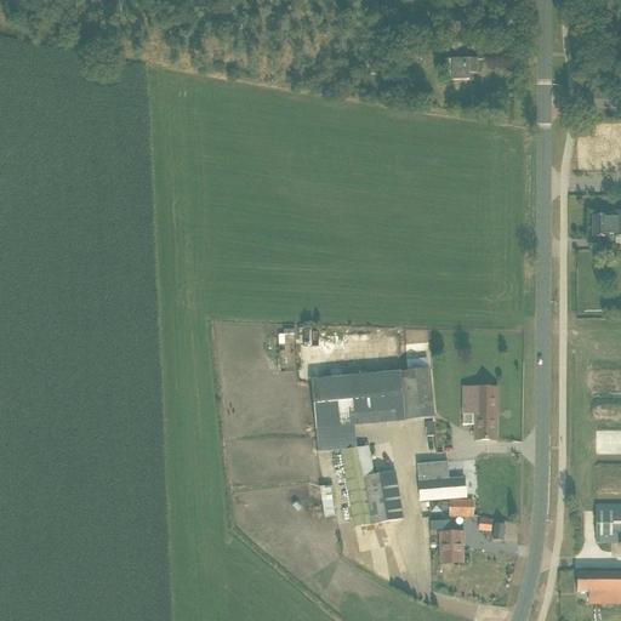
[(483,52),(467,52),(468,39),(453,39),(453,51),(461,51),(461,61),(454,61),(454,81),(469,81),(469,74),(477,74),(477,61),(483,61),(483,52)]
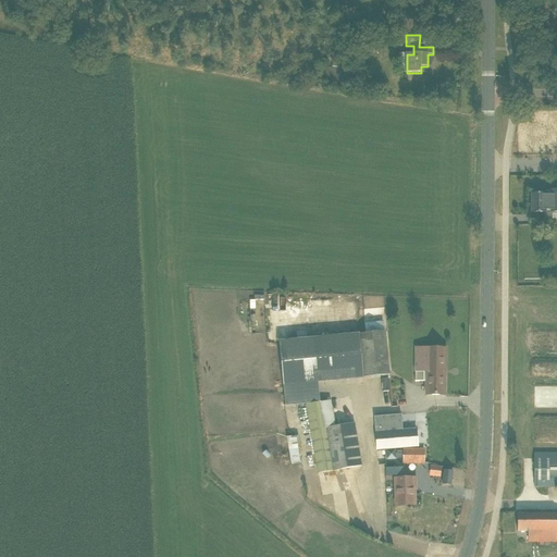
[(374,46),(364,46),(364,54),(374,54),(374,46)]
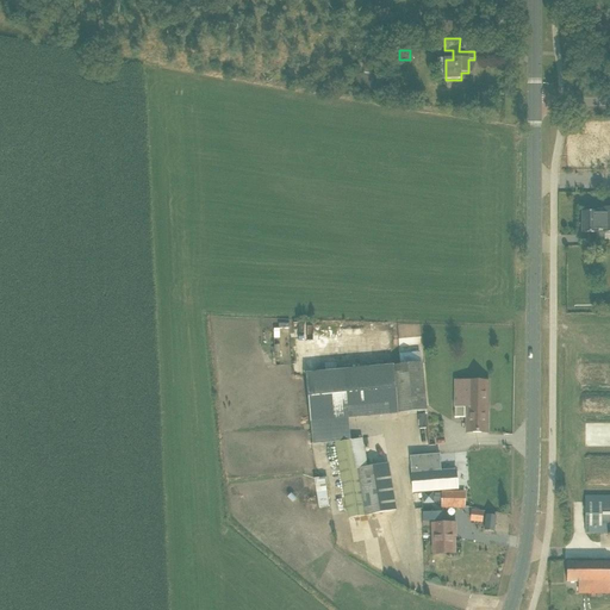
[(597,209),(597,212),(582,212),(582,234),(609,232),(609,209),(603,209),(597,209)]
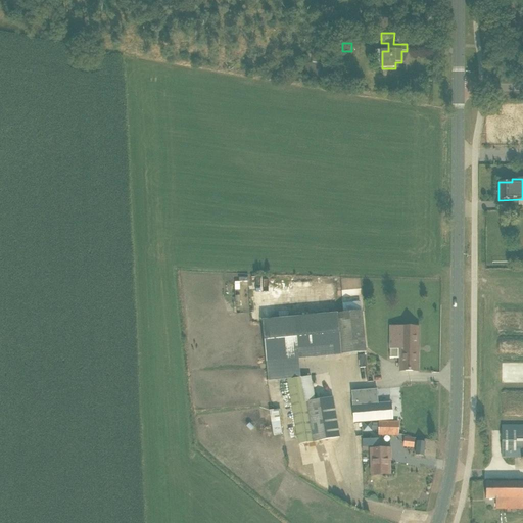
[(361,311),(336,314),(340,354),(365,352),(361,311)]
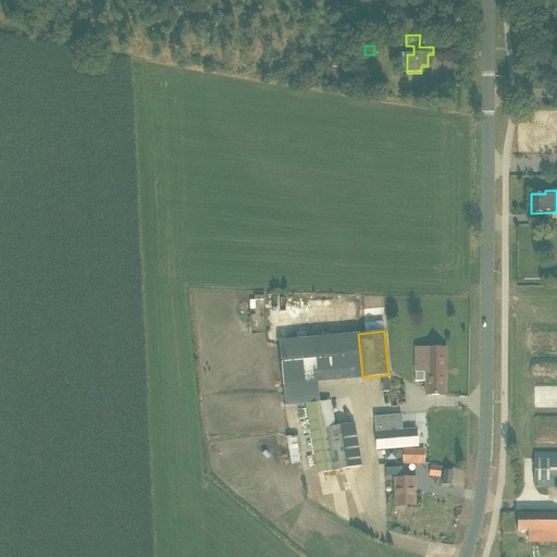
[(444,395),(445,348),(415,348),(415,382),(428,382),(428,395),(444,395)]
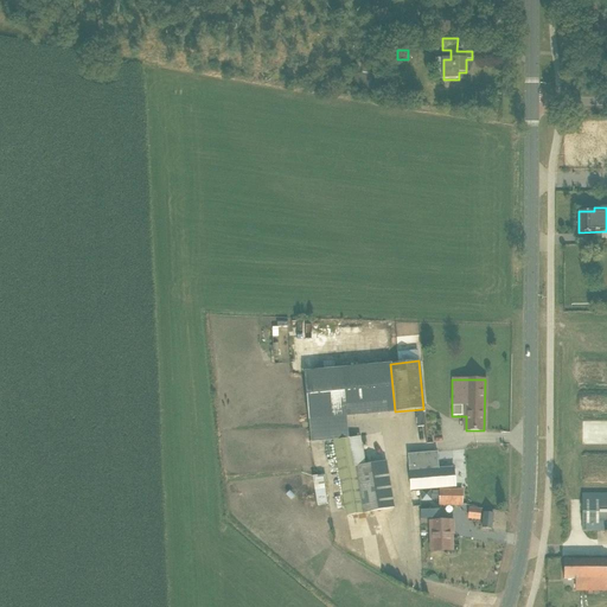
[(360,436),(333,441),(346,516),(395,508),(387,461),(365,465),(360,436)]
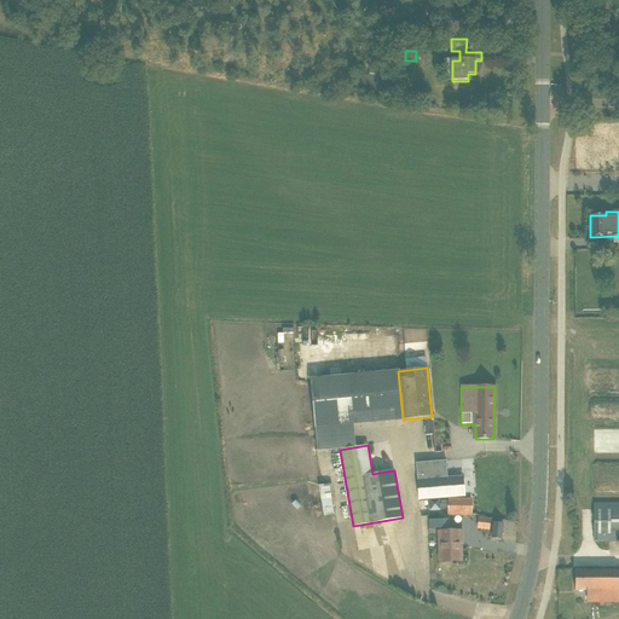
[(420,502),(473,496),(472,476),(449,478),(447,460),(422,461),(423,480),(417,481),(420,502)]
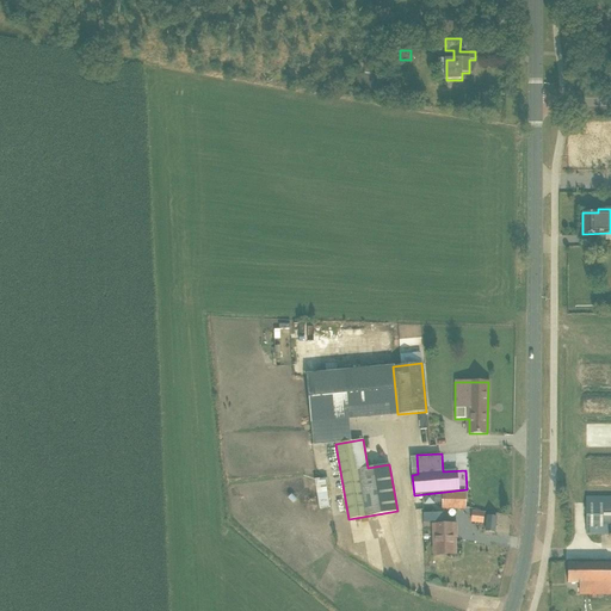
[(328,476),(316,477),(320,507),(331,506),(328,476)]
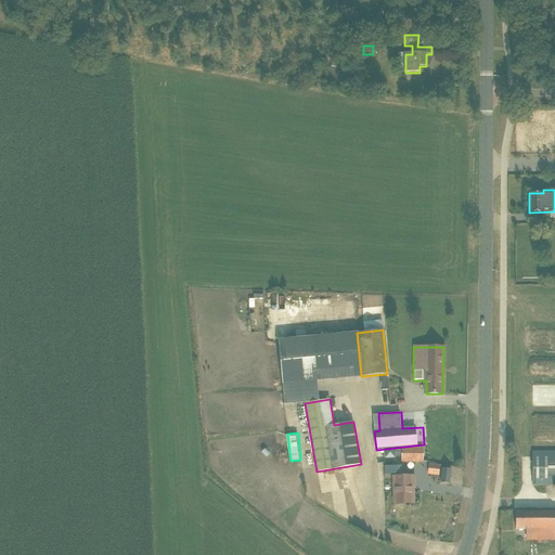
[(401,462),(423,463),(423,447),(409,447),(402,448),(401,462)]
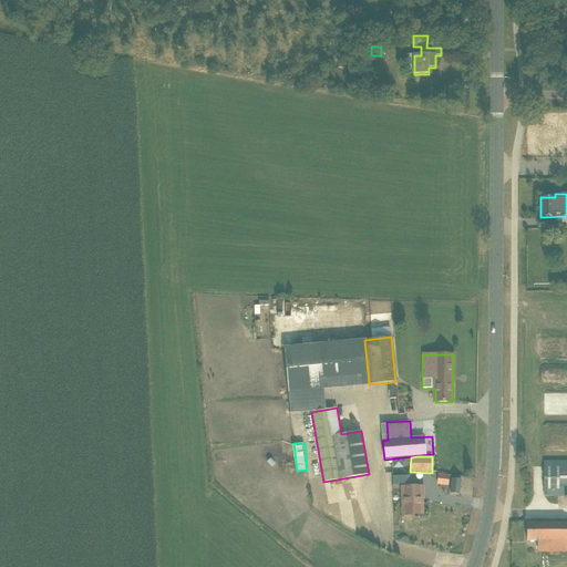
[(566,462),(544,462),(544,495),(566,495),(566,462)]
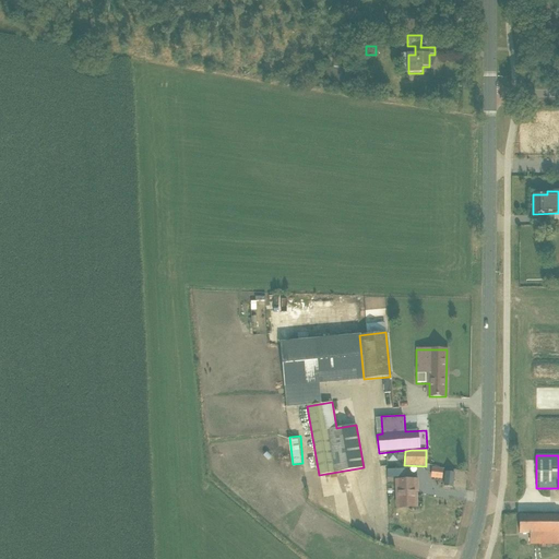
[(442,470),(431,470),(430,478),(442,479),(442,470)]
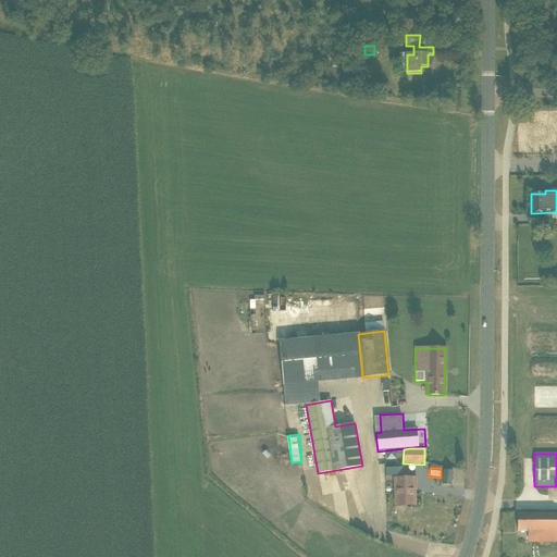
[(453,471),(444,470),(442,485),(450,485),(453,471)]
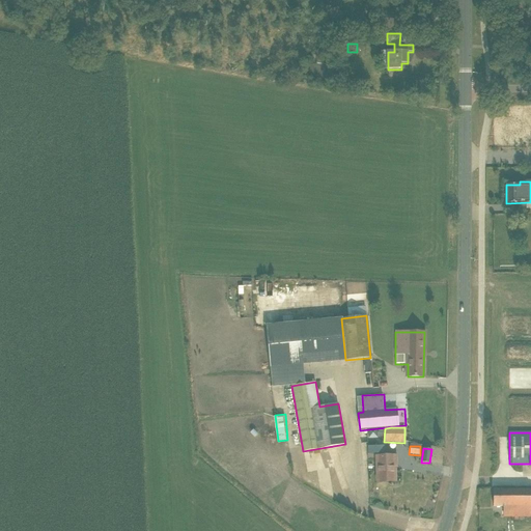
[(394,456),(376,456),(378,481),(395,481),(394,456)]
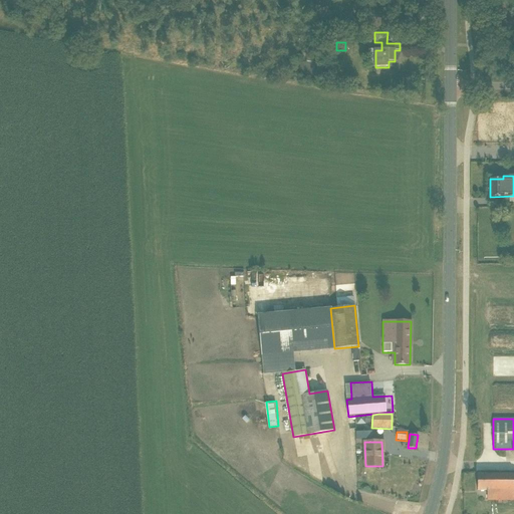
[(487,490),(487,500),(513,500),(513,474),(477,474),(477,490),(487,490)]
